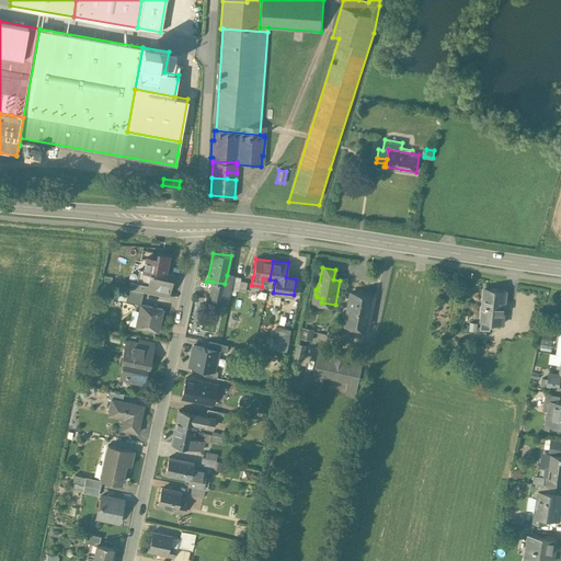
[(172,272),(151,268),(150,271),(149,272),(146,274),(145,282),(132,279),(129,286),(142,289),(168,295),(172,272)]
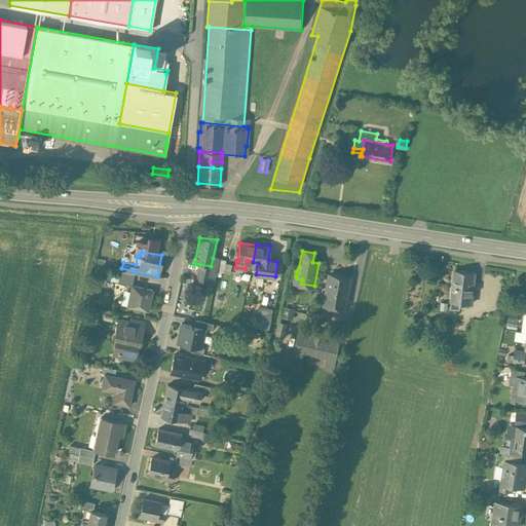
[(213,258),(211,266),(199,264),(197,278),(214,283),(216,274),(219,259),(213,258)]
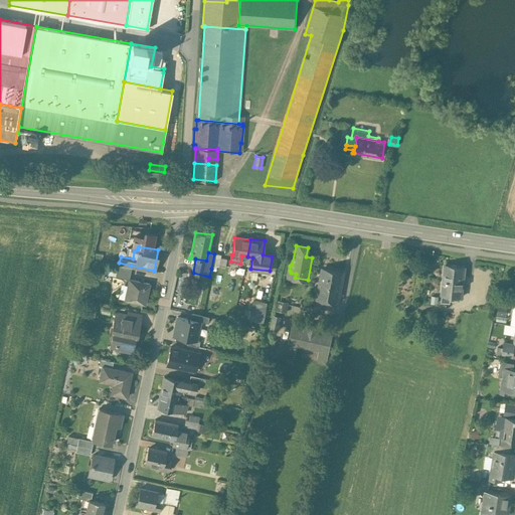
[(221,254),(214,253),(211,269),(224,272),(227,260),(220,258),(221,254)]
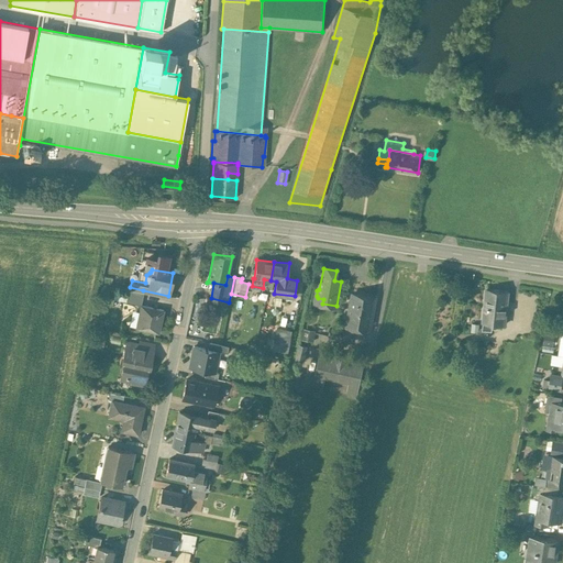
[(130,287),(129,287),(127,300),(141,304),(143,290),(130,287)]
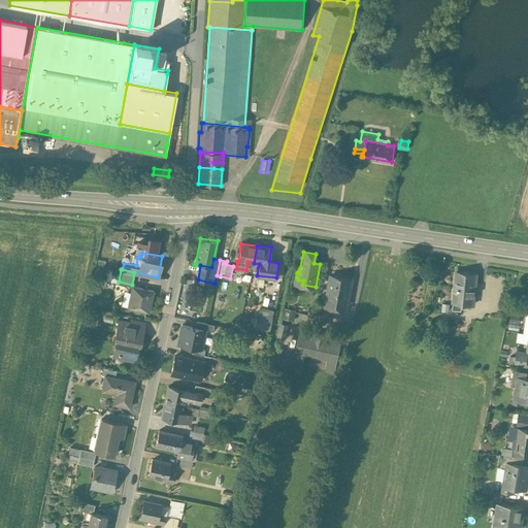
[(476,273),(456,271),(452,309),(461,310),(462,303),(472,304),(476,273)]
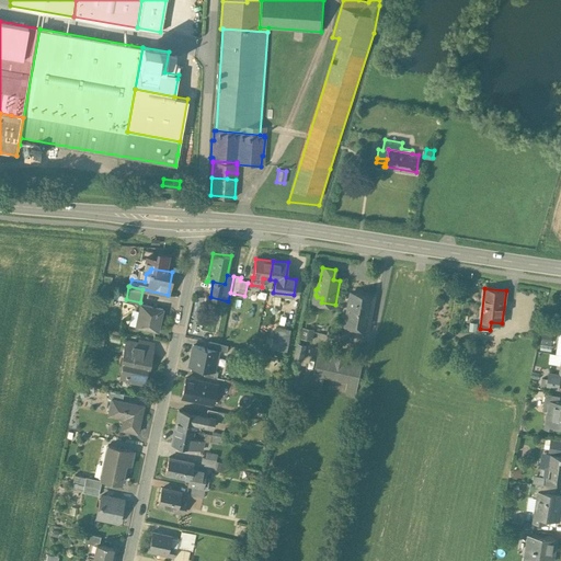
[(374,296),(352,293),(346,321),(345,325),(357,328),(358,323),(369,325),(374,296)]
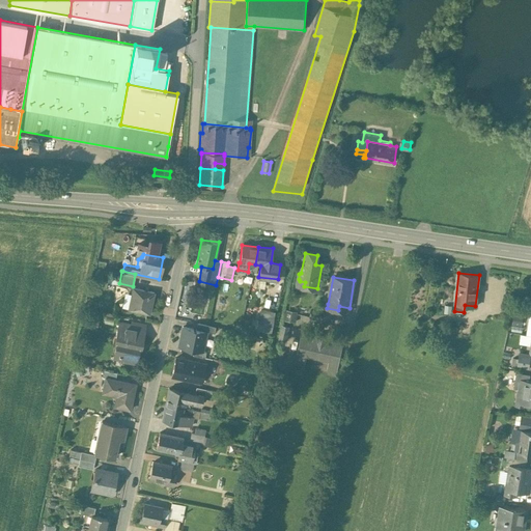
[(154,290),(133,286),(129,307),(149,311),(154,290)]
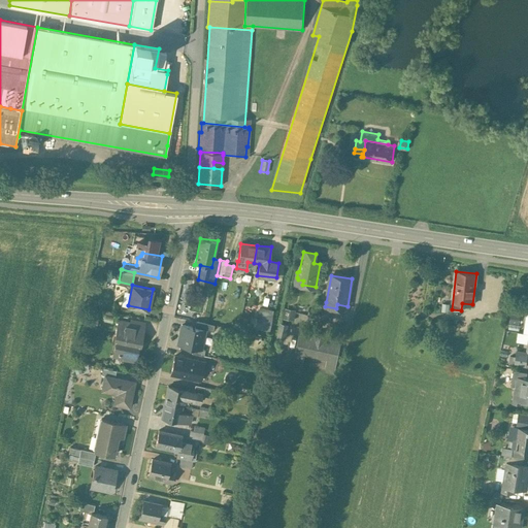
[(294,318),(295,308),(286,307),(286,317),(294,318)]
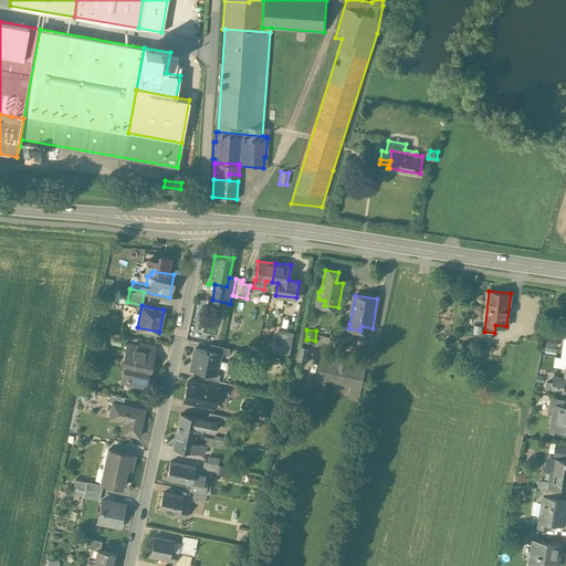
[(292,333),(279,331),(274,350),(287,354),(292,333)]
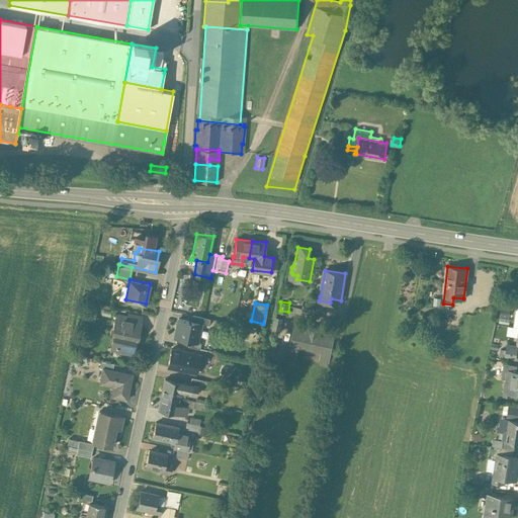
[(510,320),(512,306),(503,304),(501,318),(510,320)]
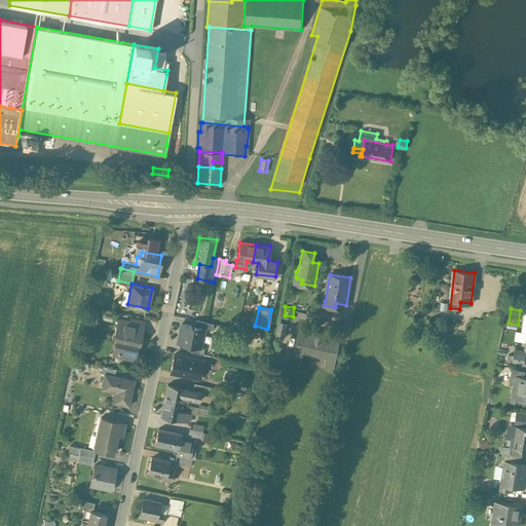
[(98,313),(89,311),(87,323),(96,325),(98,313)]
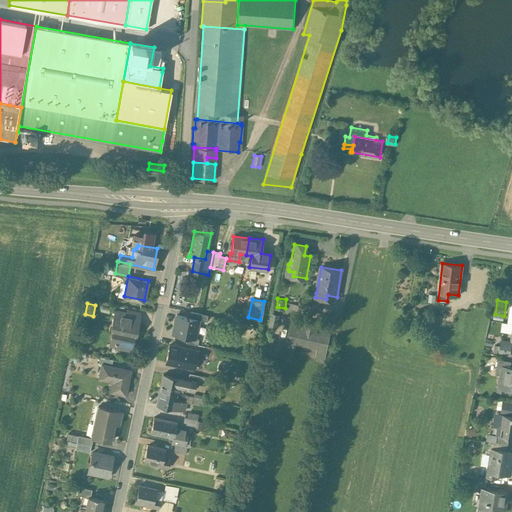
[(128,309),(126,314),(123,313),(124,312),(116,310),(113,324),(115,325),(111,340),(121,342),(120,347),(131,350),(134,336),(132,336),(132,333),(136,334),(141,312),(128,309)]
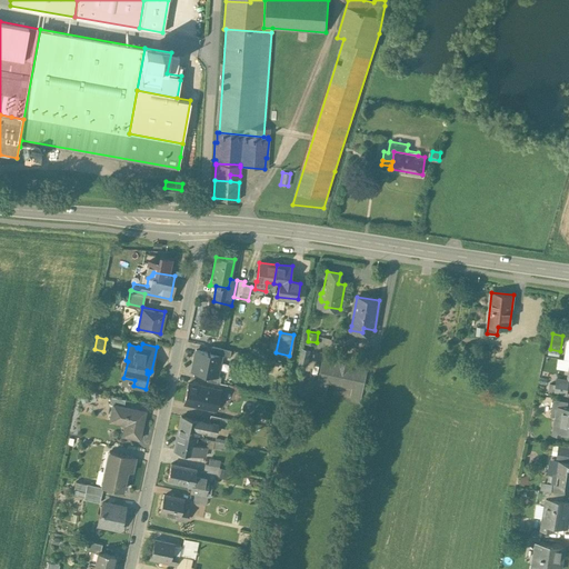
[(231,350),(211,346),(210,352),(221,355),(229,357),(231,350)]
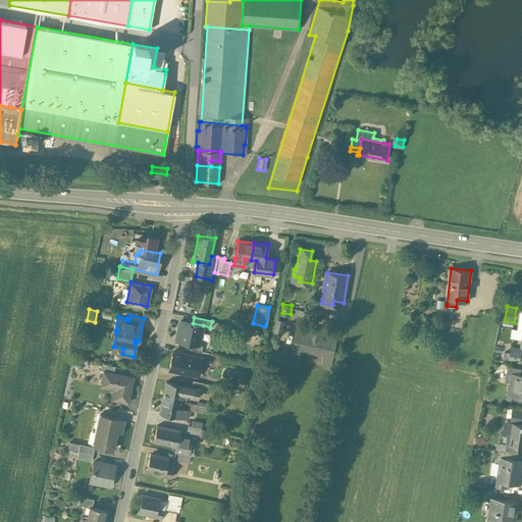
[(284,321),(277,320),(274,333),(281,335),(284,321)]
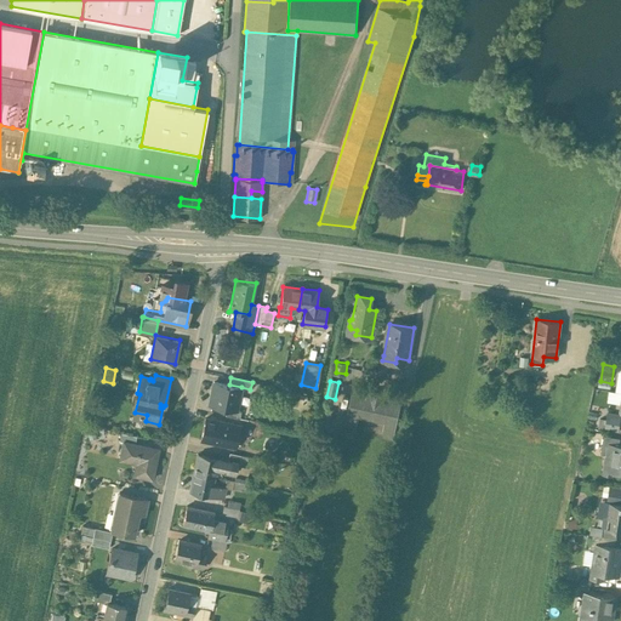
[(229,385),(214,382),(209,404),(227,408),(237,410),(241,387),(229,385)]
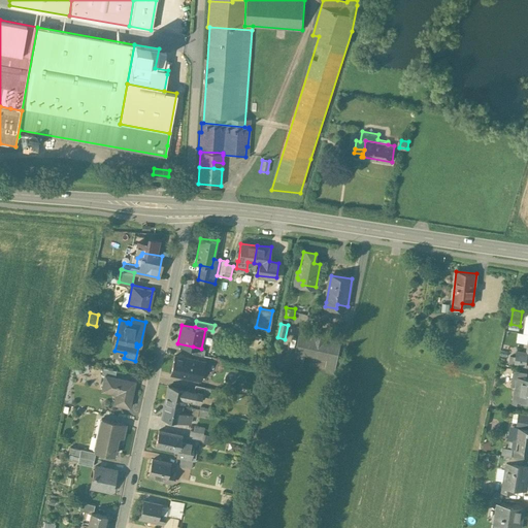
[(340,338),(302,330),(301,330),(294,366),(302,367),(305,354),(328,359),(325,372),(333,374),(340,338)]
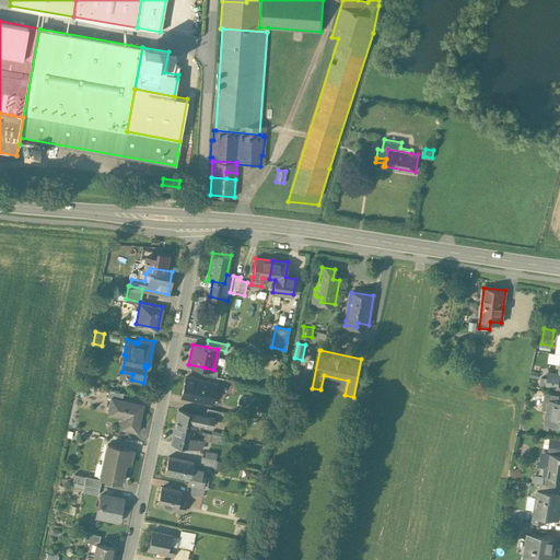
[(559,353),(549,352),(548,362),(559,363),(559,353)]
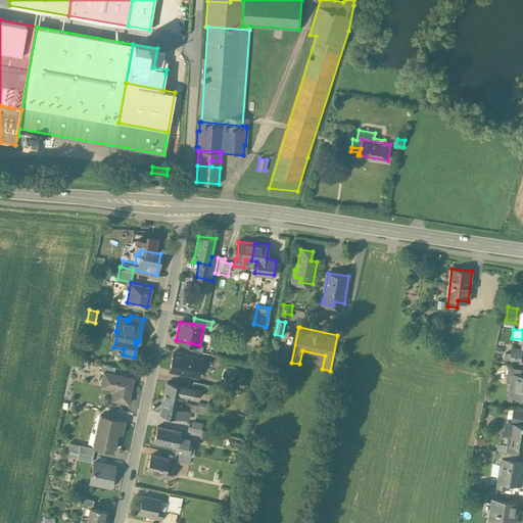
[(199,345),(191,343),(190,349),(201,352),(203,346),(199,345)]
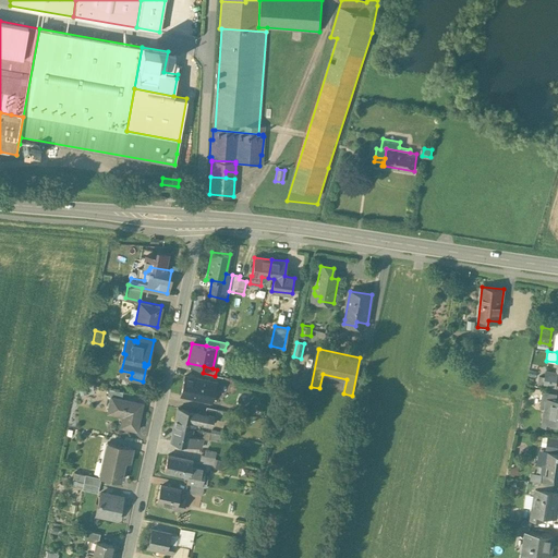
[(557,373),(546,371),(544,385),(556,387),(557,373)]
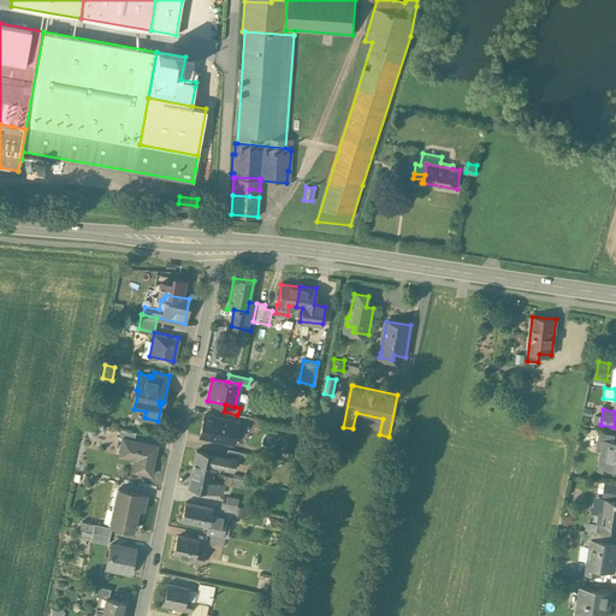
[(238,422),(203,415),(199,436),(234,443),(238,422)]
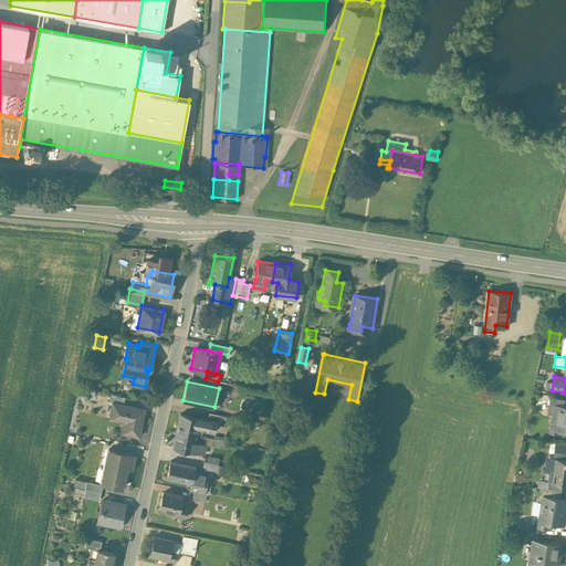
[(124,397),(111,394),(109,401),(112,402),(113,401),(123,404),(124,397)]
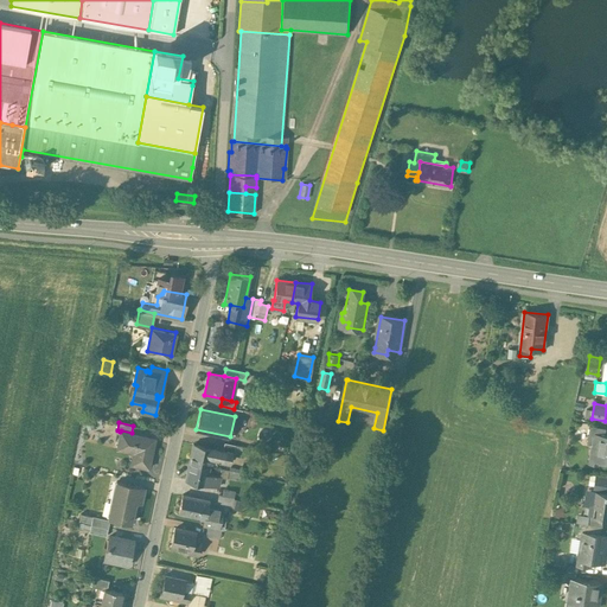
[(154,439),(132,434),(132,433),(121,430),(120,432),(117,447),(134,451),(134,448),(140,449),(136,465),(148,467),(154,439)]
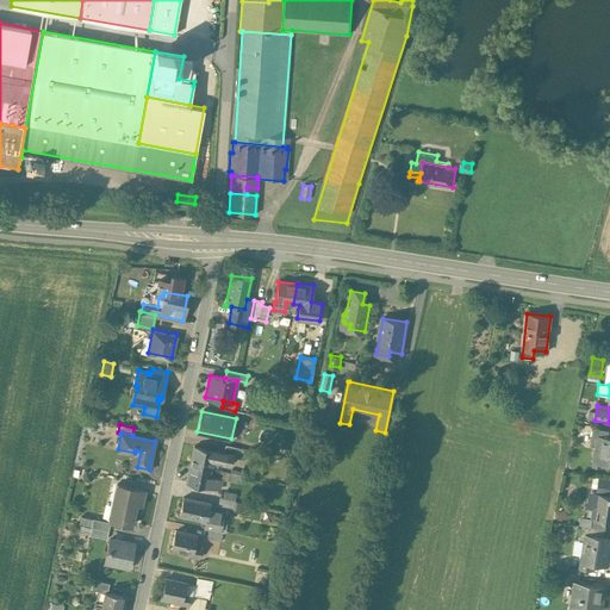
[(604,436),(592,435),(590,446),(603,448),(604,436)]
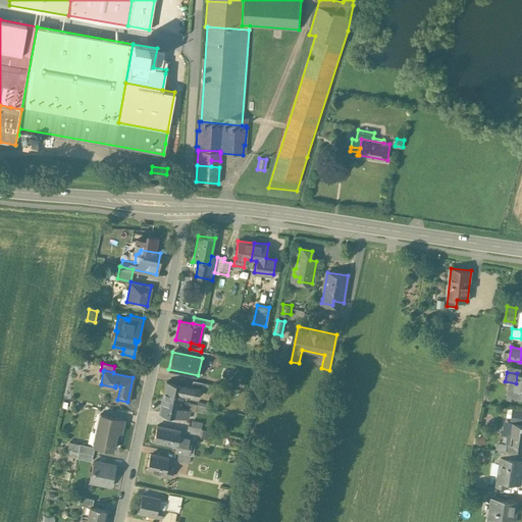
[(199,388),(166,382),(163,397),(180,401),(181,394),(193,396),(193,398),(197,399),(199,388)]
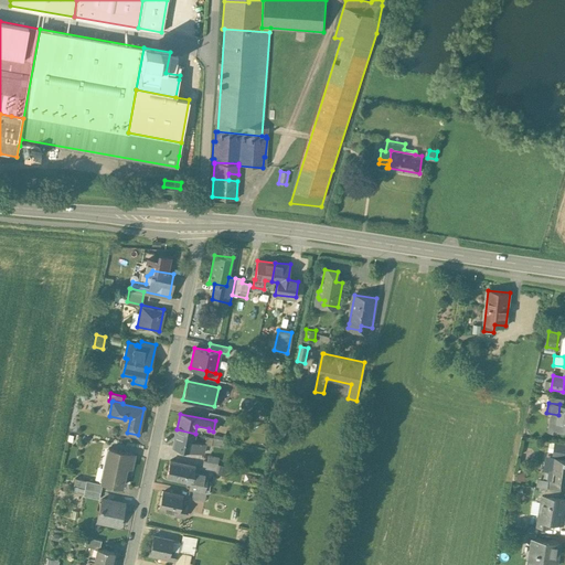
[(231,417),(220,415),(217,422),(230,425),(231,417)]
